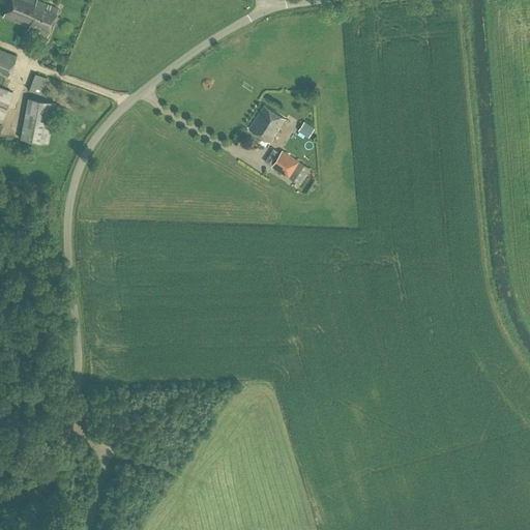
[(9,0),(3,18),(28,28),(28,29),(47,37),(58,8),(37,0),(9,0)]
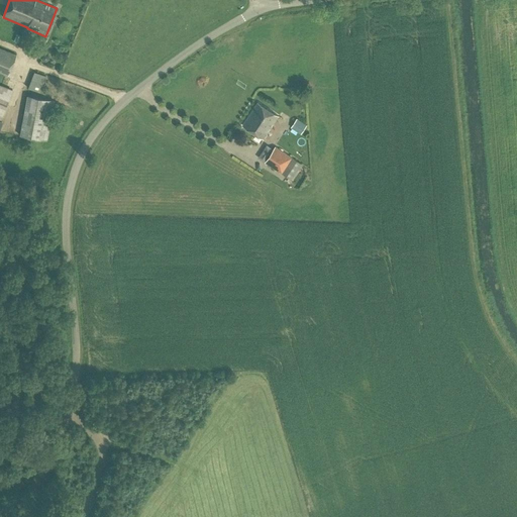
[(0,73),(7,77),(16,55),(0,47),(0,73)]
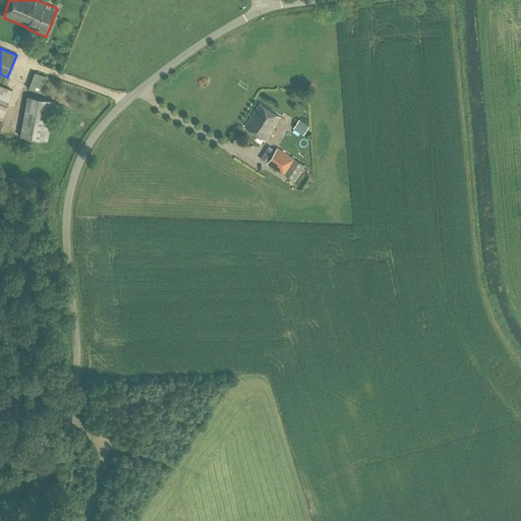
[(40,94),(46,77),(35,72),(29,89),(40,94)]
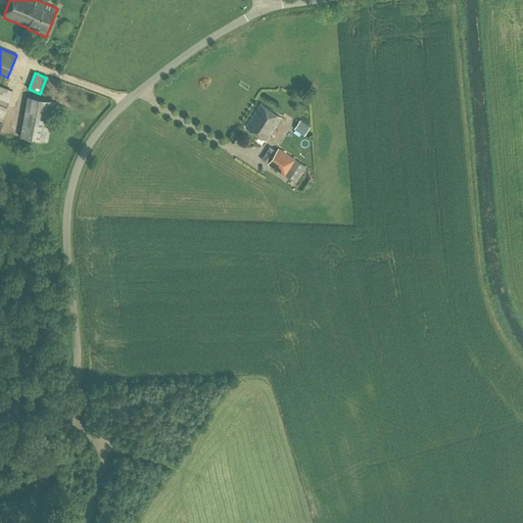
[(0,120),(0,121),(12,91),(0,86),(0,120)]
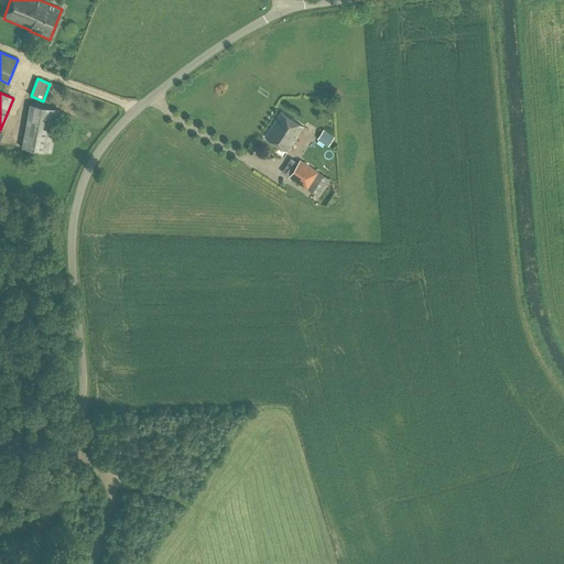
[(51,153),(58,110),(29,105),(21,148),(51,153)]
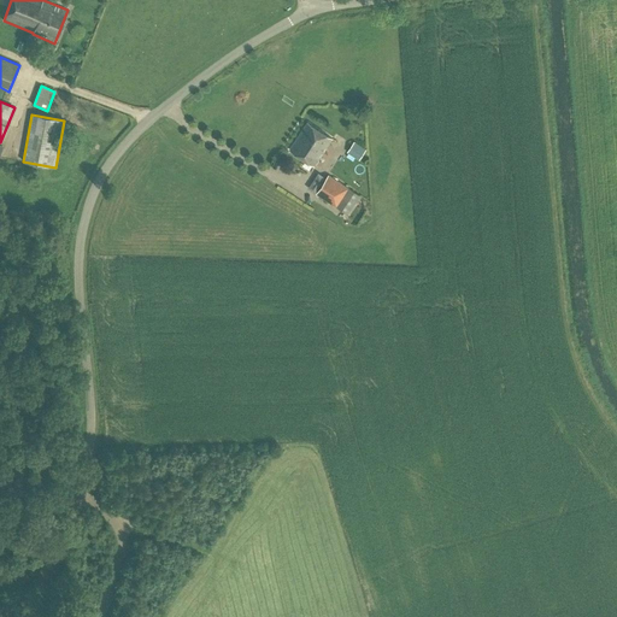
[(315,166),(333,140),(307,123),(289,151),(315,166)]
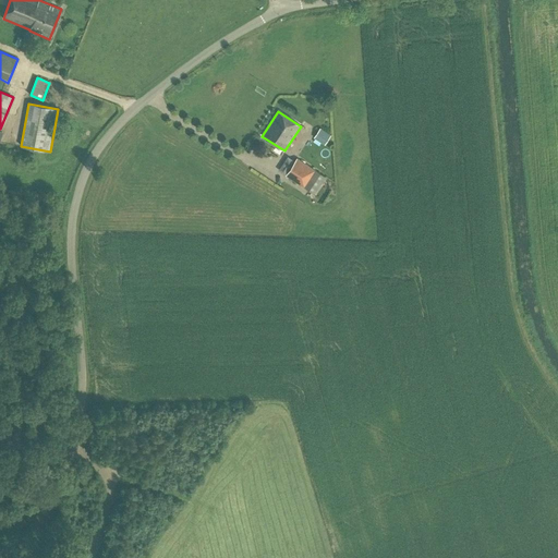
[(327,133),(322,143),(325,145),(331,135),(327,133)]
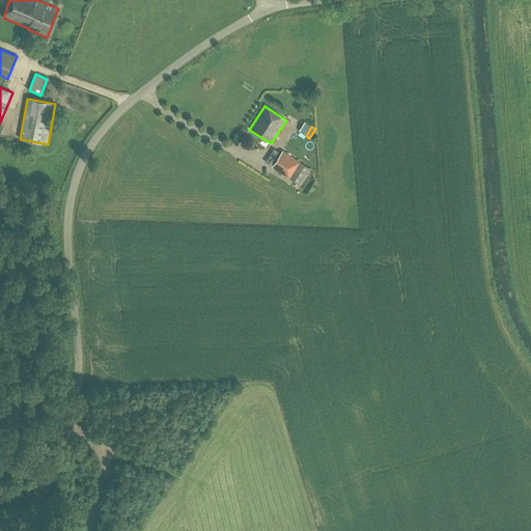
[(301,186),(311,169),(282,150),(272,167),(301,186)]
